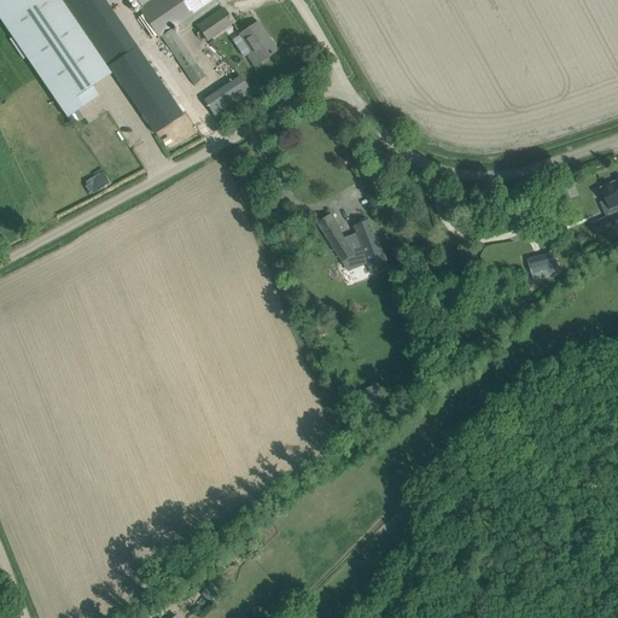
[(110,74),(104,63),(60,0),(0,0),(0,18),(68,117),(99,95),(92,86),(110,74)]
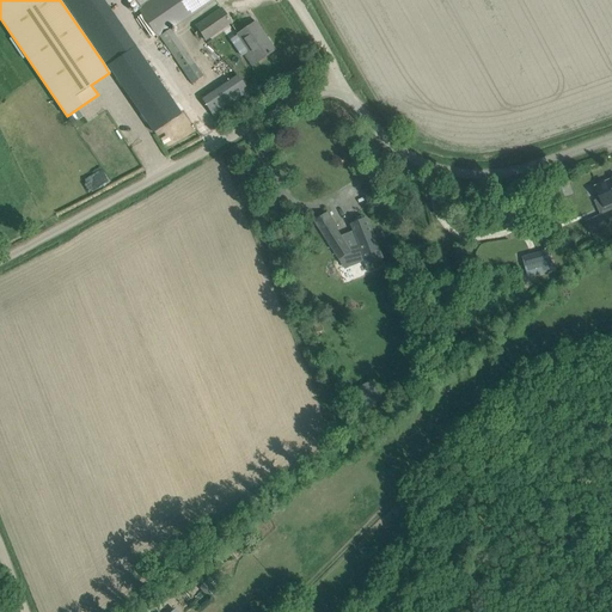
[(135,0),(144,12),(158,31),(160,36),(170,30),(212,0),(152,0),(151,0),(135,0)]
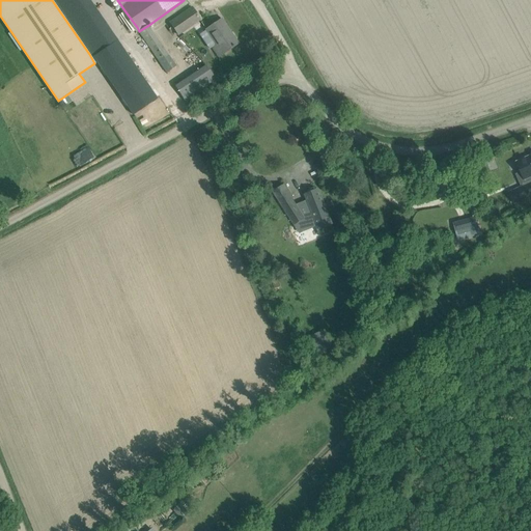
[(169,23),(177,35),(200,20),(192,8),(169,23)]
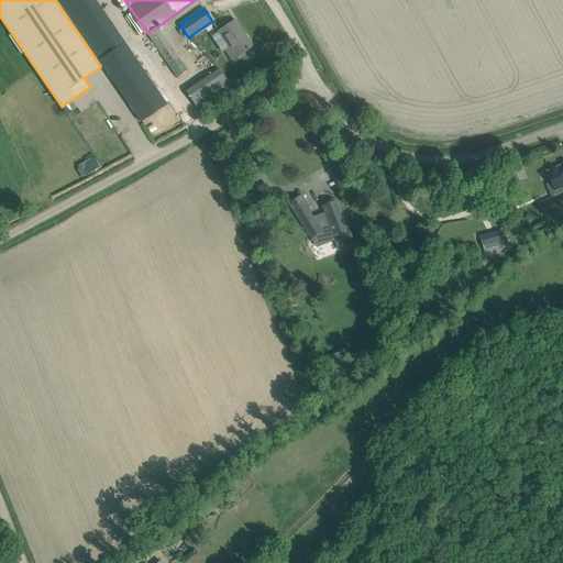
[(132,11),(125,15),(139,34),(145,29),(132,11)]
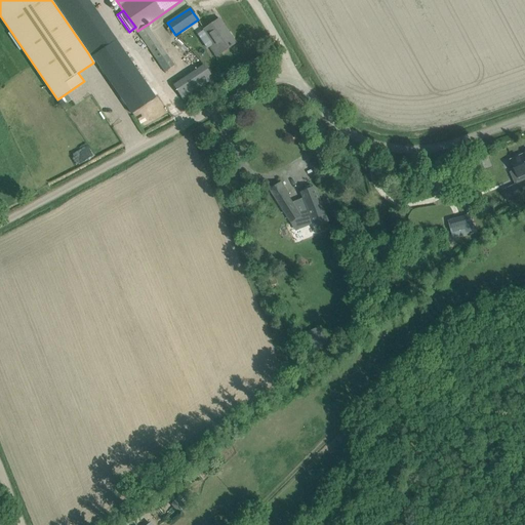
[(96,17),(75,32),(87,48),(92,56),(113,42),(108,34),(96,17)]
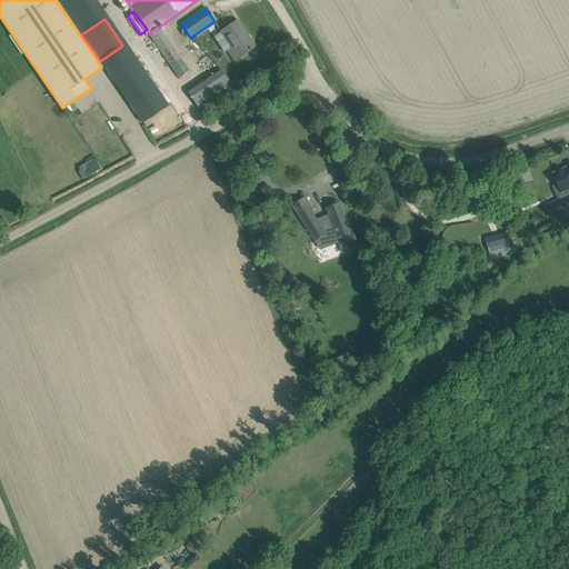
[(221,31),(232,48),(227,50),(235,61),(253,48),(246,36),(247,35),(238,20),(221,31)]
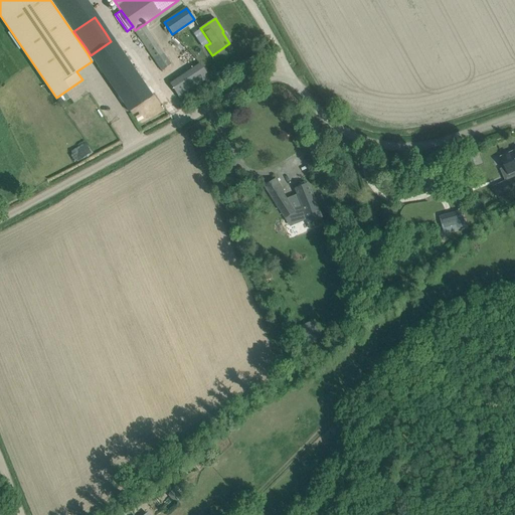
[(151,37),(143,25),(135,30),(143,42),(151,37)]
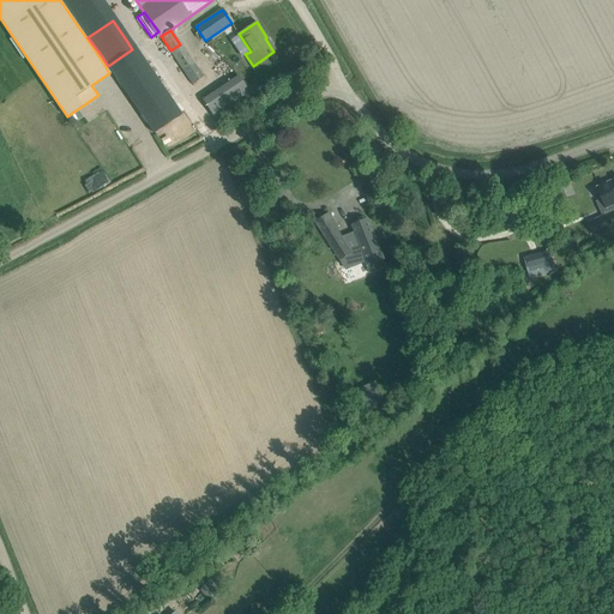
[(192,61),(180,44),(170,50),(182,68),(192,61)]
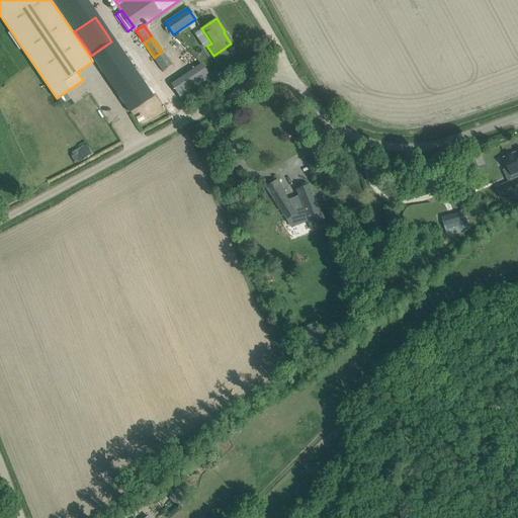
[(111,41),(91,56),(130,112),(153,96),(114,39),(111,41)]
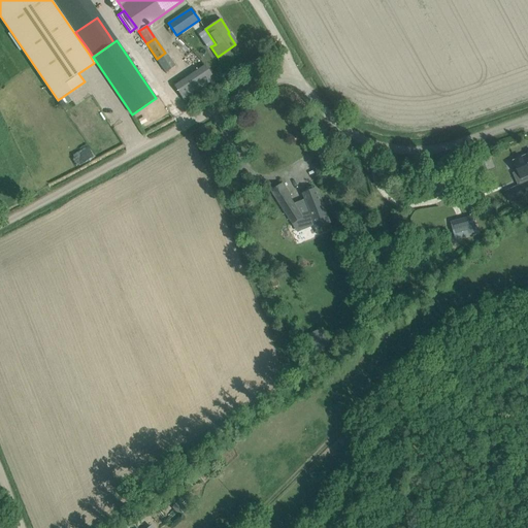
[(174,66),(165,53),(157,59),(166,72),(174,66)]
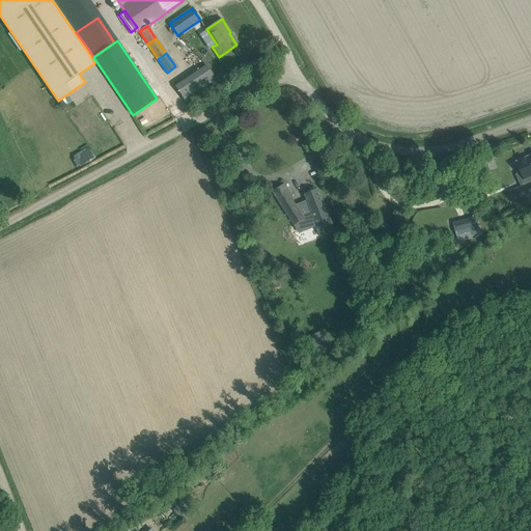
[(223,73),(215,78),(206,65),(176,86),(188,104),(226,78),(223,73)]
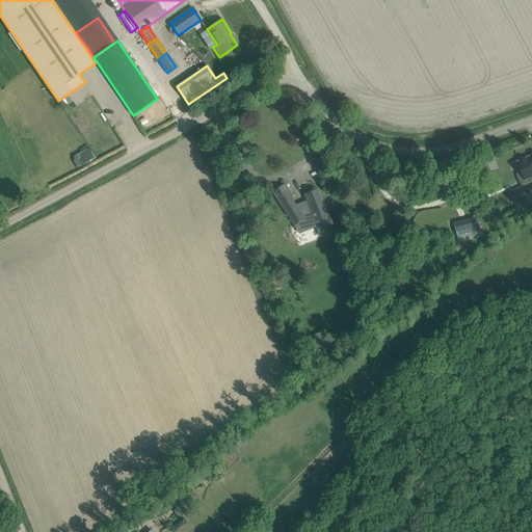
[(531,156),(517,162),(522,171),(526,180),(531,176),(531,156)]
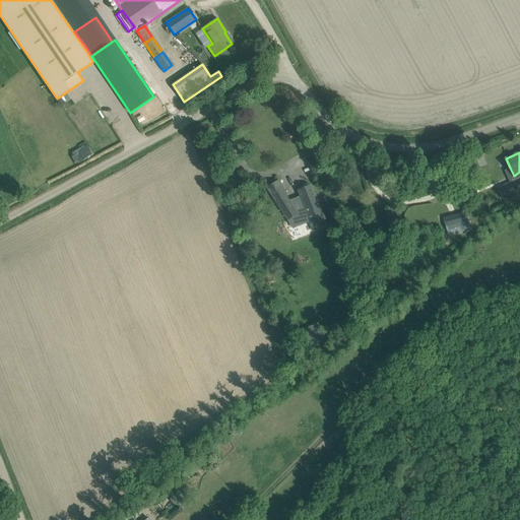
[(500,188),(499,189),(504,199),(519,191),(519,179),(511,184),(507,185),(511,195),(504,198),(500,189),(501,189),(500,188)]
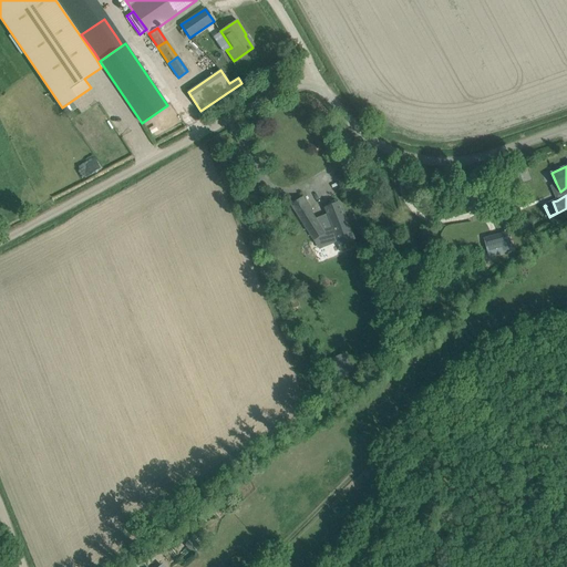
[(305,197),(292,205),(313,239),(313,240),(320,249),(338,243),(342,253),(357,247),(354,239),(356,239),(340,202),(326,207),(328,214),(317,218),(312,213),(315,212),(305,197)]
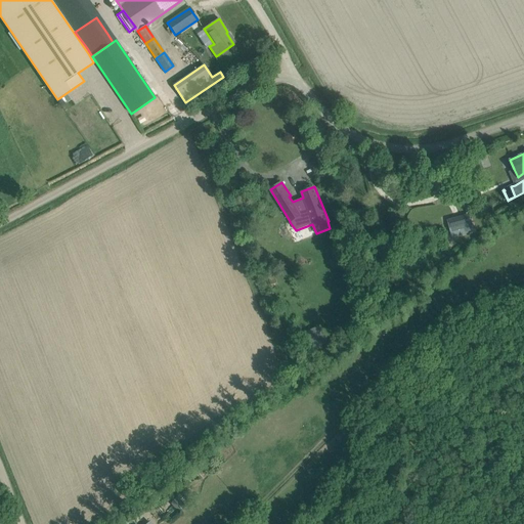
[(446,219),(451,237),(474,231),(469,213),(446,219)]
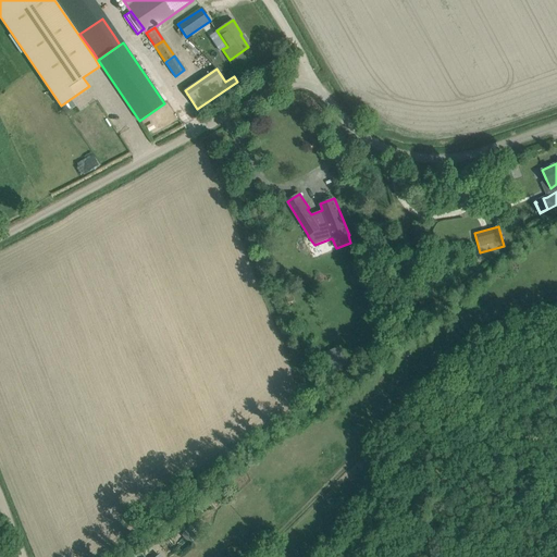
[(285,295),(289,305),(296,301),(291,292),(285,295)]
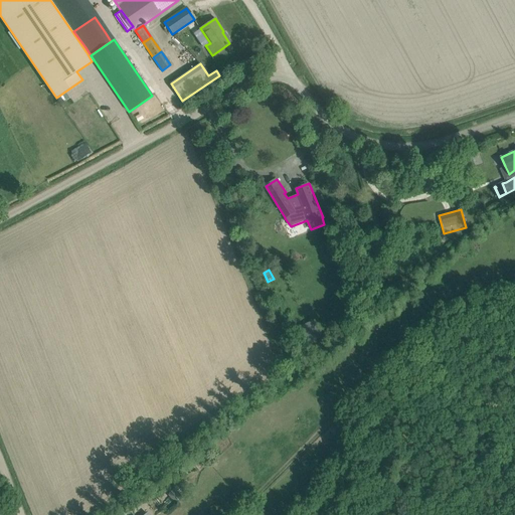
[(167,495),(176,504),(183,498),(174,488),(167,495)]
